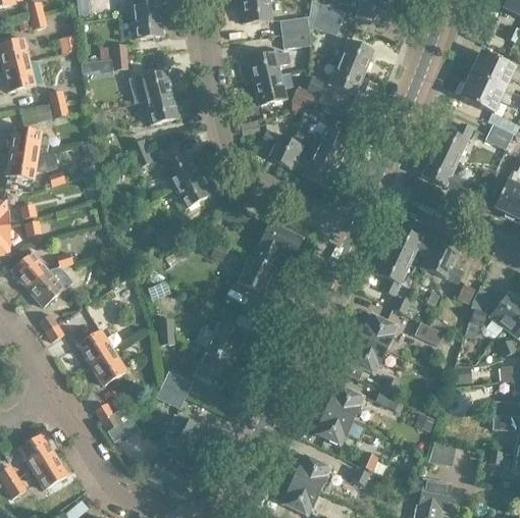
[(41,0),(28,4),(31,16),(44,13),(41,0)]
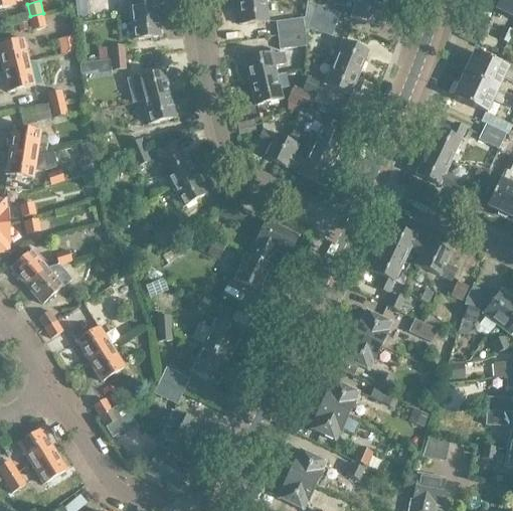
[(131,0),(132,12),(159,9),(158,0),(131,0)]
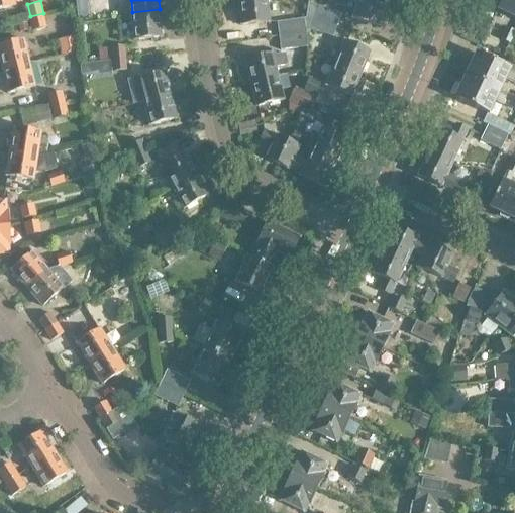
[(239,0),(242,22),(270,19),(268,0),(239,0)]
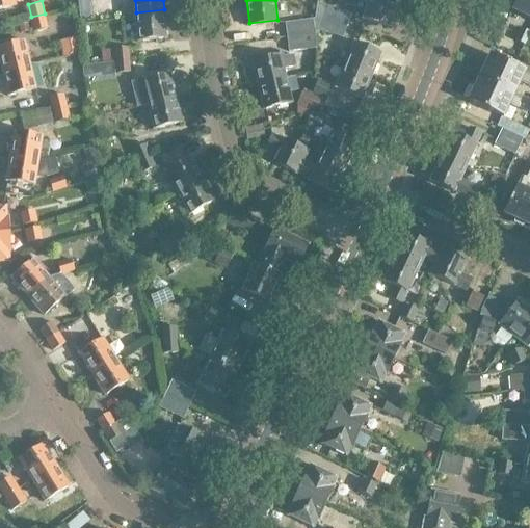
[(316,16),(314,17),(315,25),(320,27),(324,15),(326,9),(328,2),(321,0),(318,0),(316,16)]
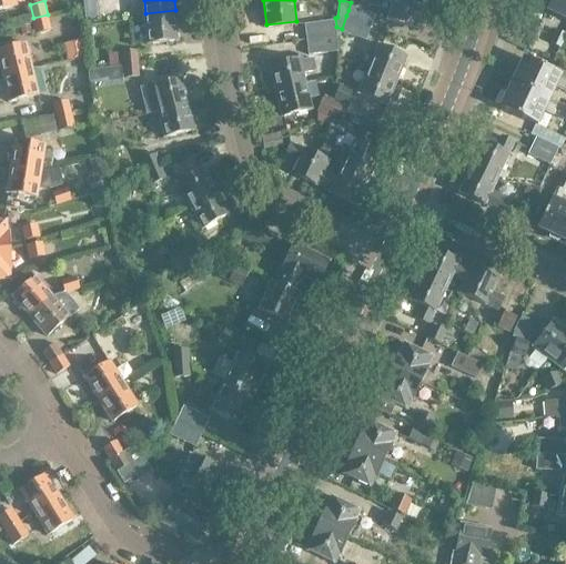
[(393,0),(388,17),(417,26),(425,0),(393,0)]
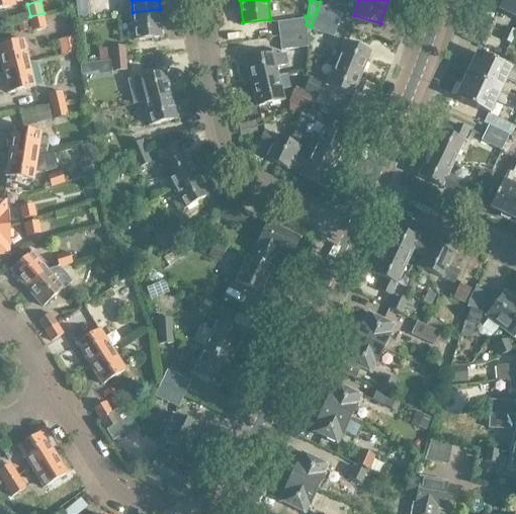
[(514,8),(512,12),(515,14),(515,0),(502,0),(501,2),(514,8)]
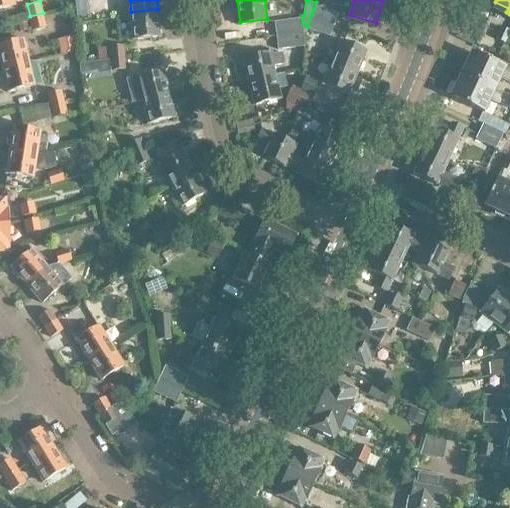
[(316,2),(314,9),(312,14),(335,22),(339,11),(316,2)]
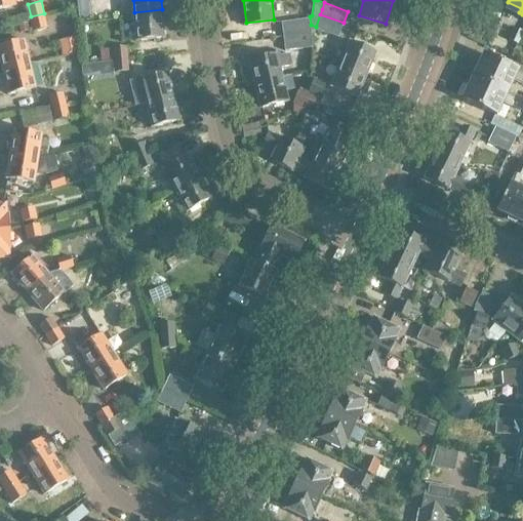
[(164,35),(162,9),(134,12),(136,38),(164,35)]
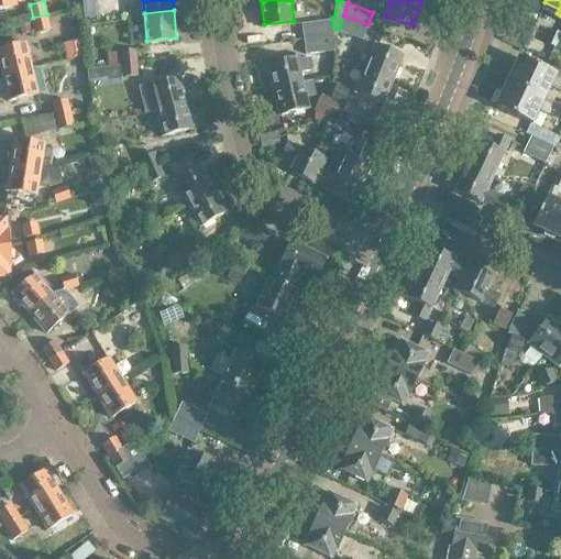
[(47,14),(33,18),(36,31),(51,28),(47,14)]
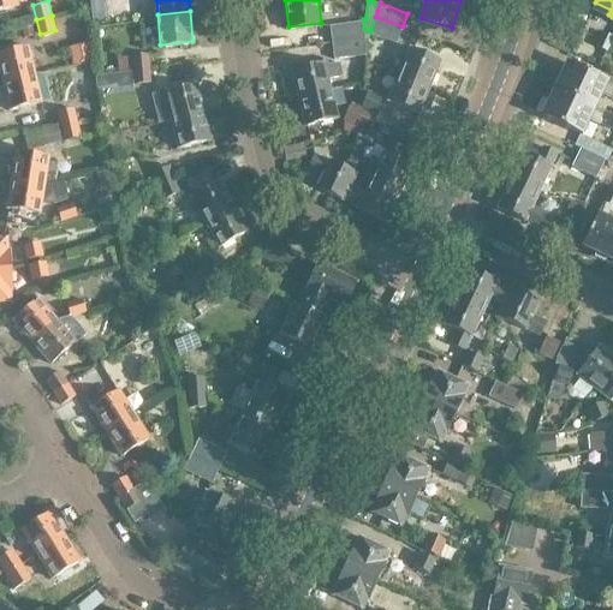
[(370,31),(398,41),(403,27),(375,17),(370,31)]
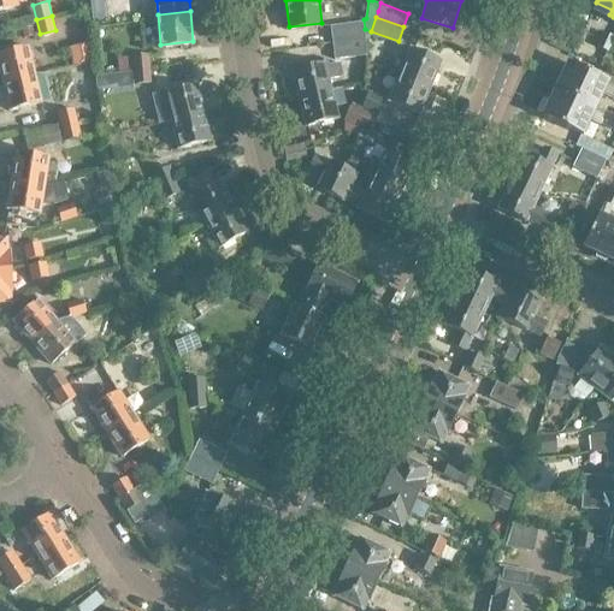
[(334,40),(366,35),(365,29),(364,19),(332,23),(334,40)]
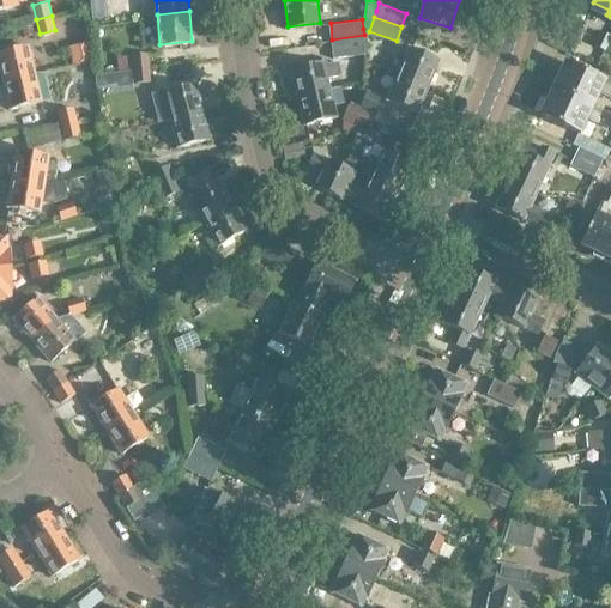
[(610,32),(603,29),(596,43),(606,48),(610,40),(610,32)]
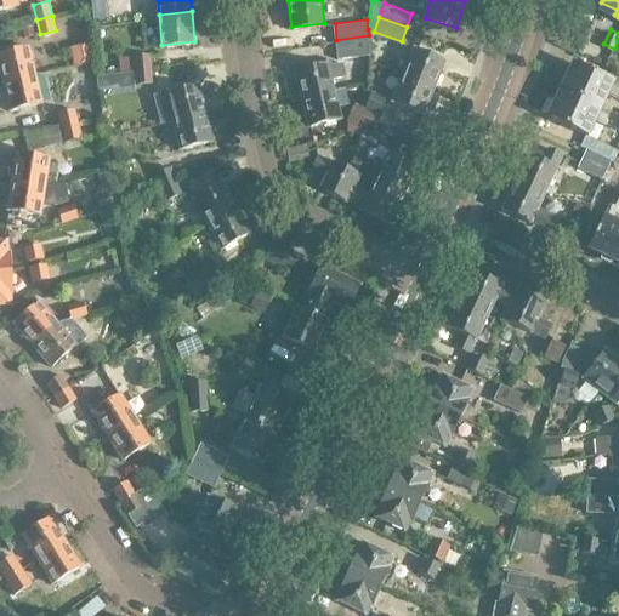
[(369,35),(336,40),(339,56),(327,57),(328,61),(296,68),(302,96),(335,87),(331,77),(346,74),(344,56),(372,52),(369,35)]
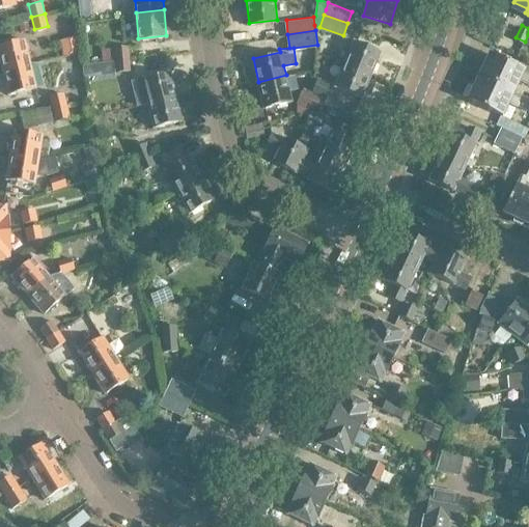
[(81,50),(77,34),(70,35),(74,52),(81,50)]
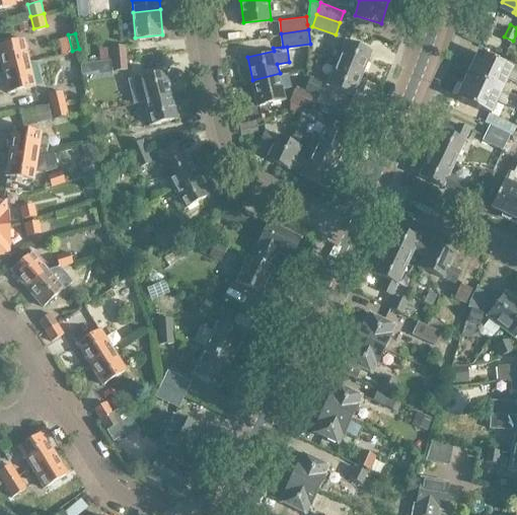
[(24,37),(0,43),(0,53),(3,67),(30,61),(24,37)]
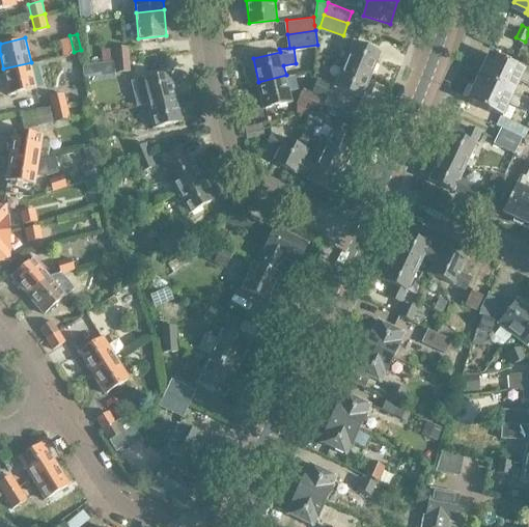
[(345,61),(372,72),(381,50),(355,39),(345,61)]
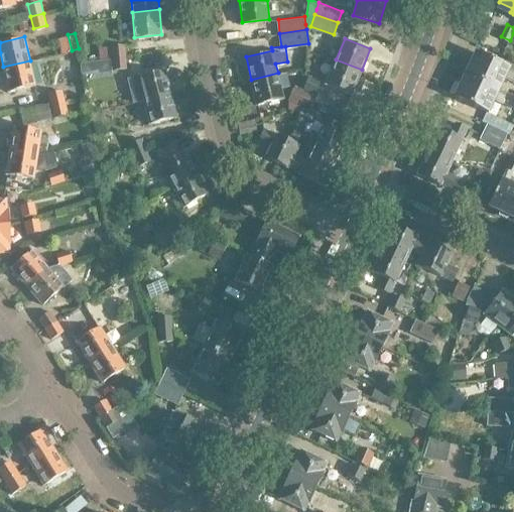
[(125,42),(112,44),(113,55),(126,54),(125,42)]
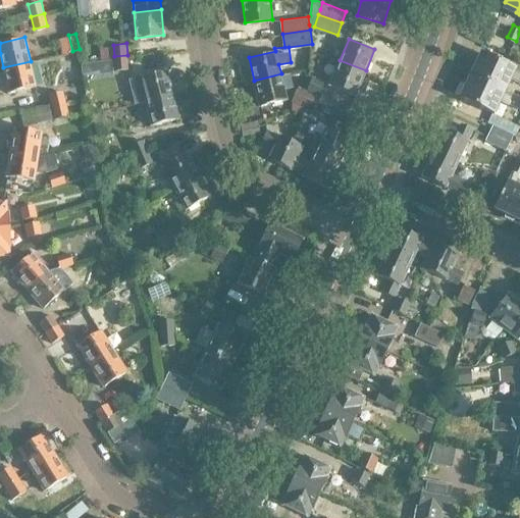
[(478,59),(471,73),(475,75),(476,75),(501,88),(507,74),(512,76),(519,80),(519,67),(516,66),(486,52),(482,61),(478,59)]
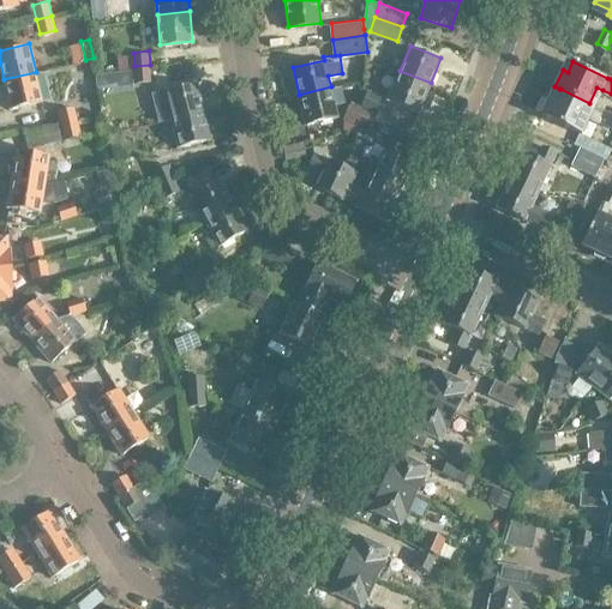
[(150,65),(135,66),(136,82),(153,79),(150,65)]
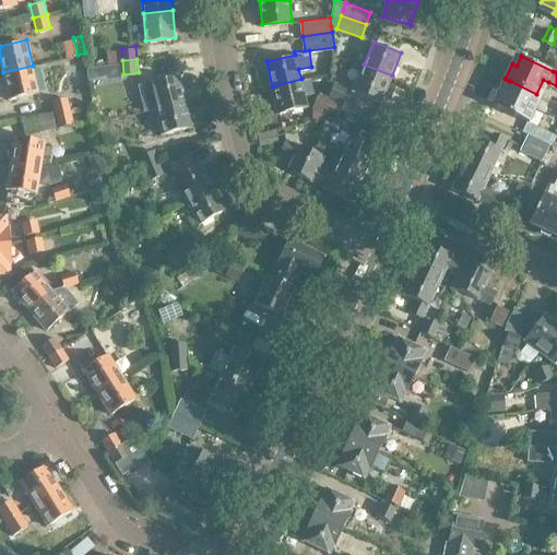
[(102,65),(90,67),(91,80),(103,78),(102,65)]
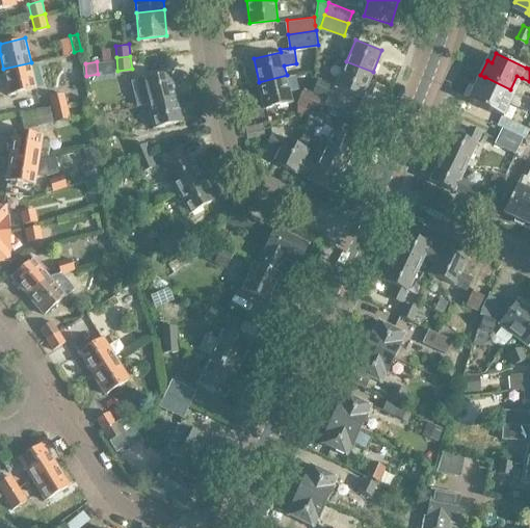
[(363,96),(373,72),(346,61),(337,85),(363,96)]
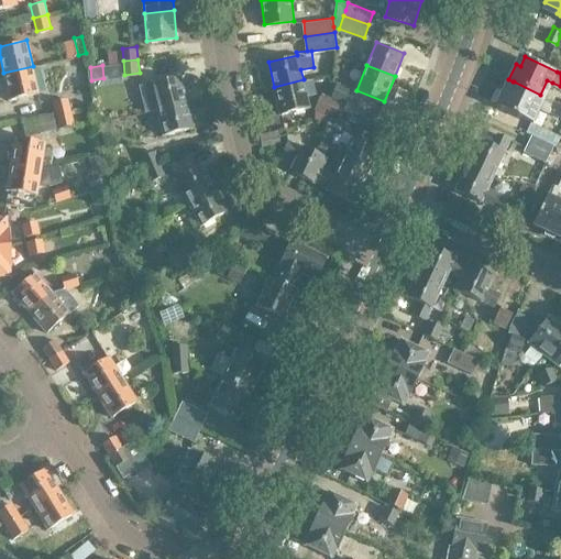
[(10,98),(39,91),(33,66),(3,73),(10,98)]
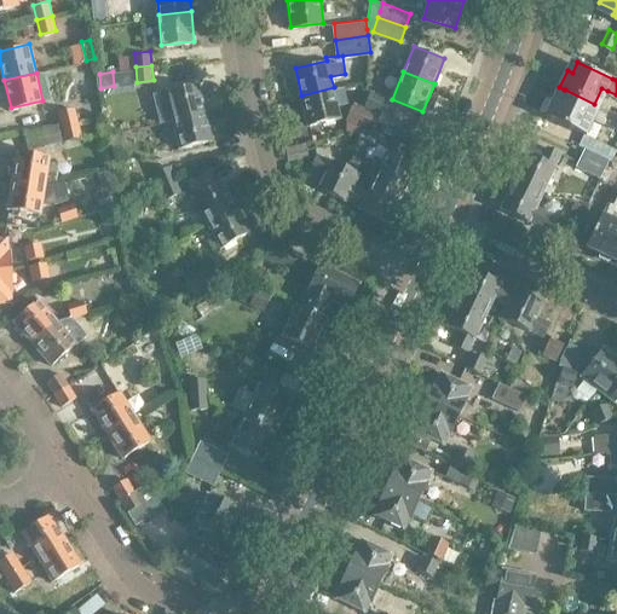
[(167,90),(155,93),(162,121),(173,119),(206,111),(199,82),(167,90)]
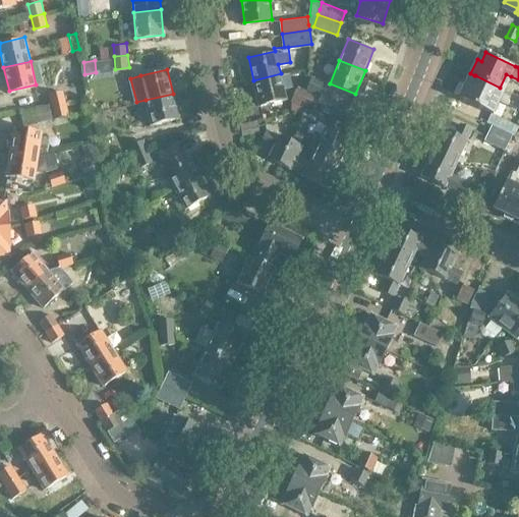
[(287,98),(281,73),(253,80),(260,104),(287,98)]
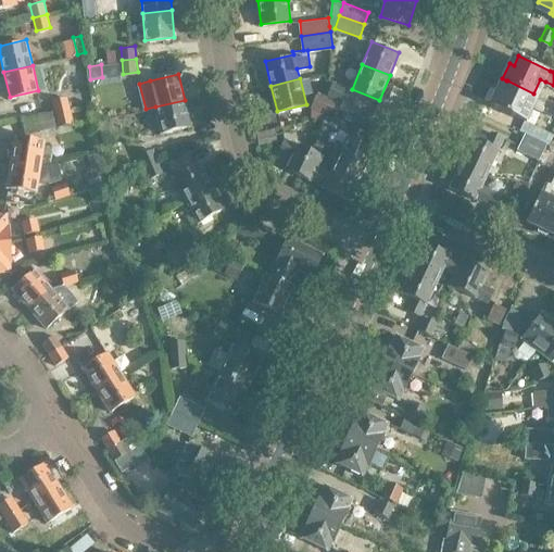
[(334,80),(328,95),(331,97),(340,100),(345,86),(334,80)]
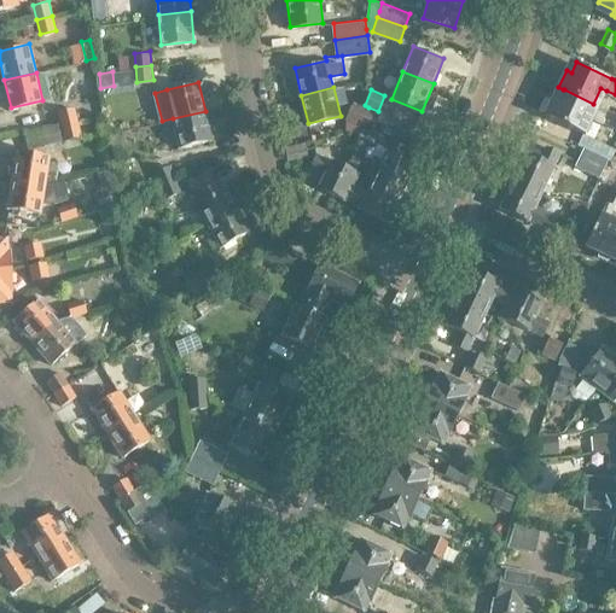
[(553,97),(545,114),(580,130),(588,115),(593,117),(604,122),(604,121),(609,111),(593,104),(564,89),(563,89),(559,99),(553,97)]
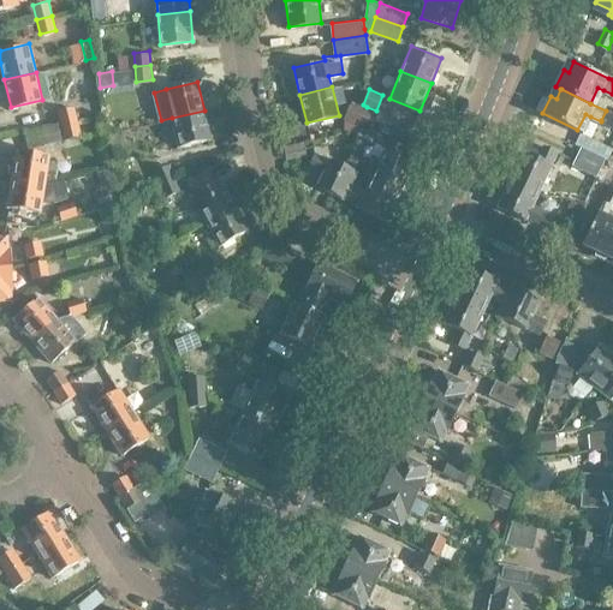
[(351,101),(344,118),(345,118),(358,124),(364,107),(351,101)]
